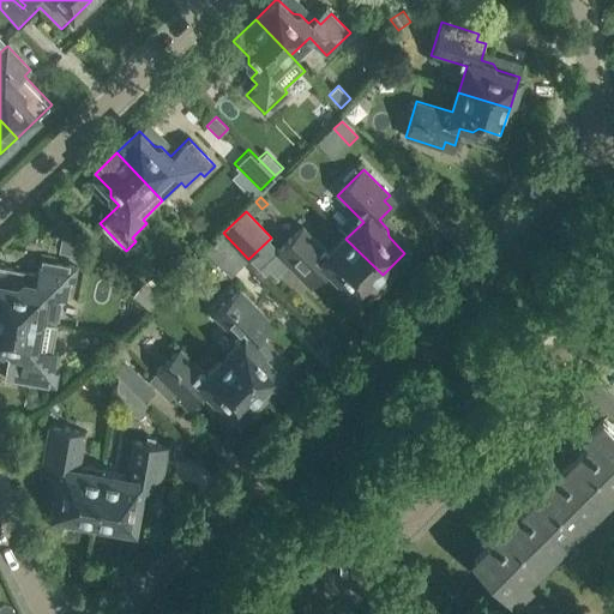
[(383,275),(345,239),(329,256),(302,228),(277,254),(304,281),(308,275),(315,282),(327,270),(337,280),(344,280),(361,296),(383,275)]
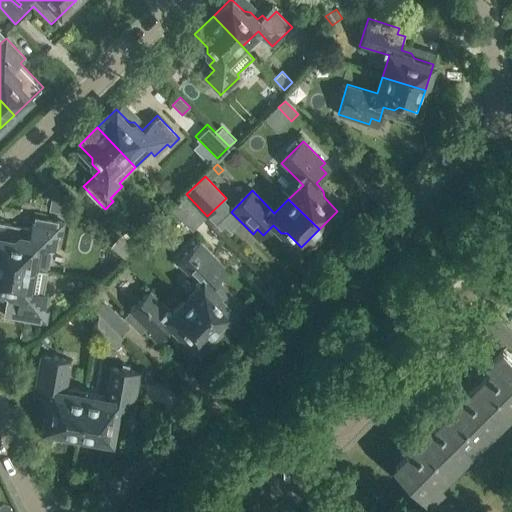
[(52,194),(48,213),(73,218),(74,216),(52,194)]
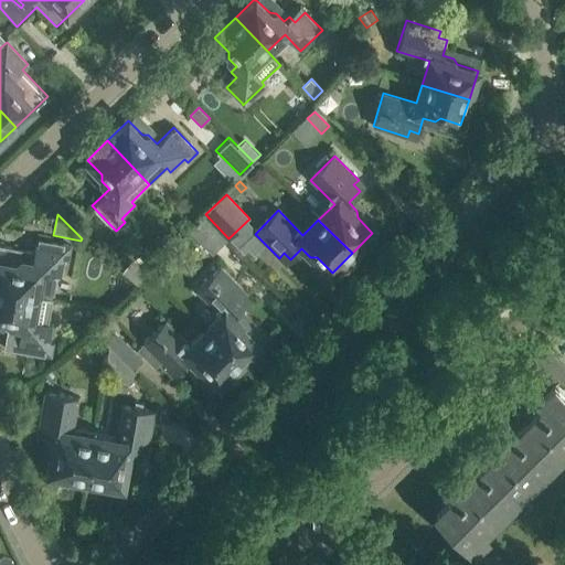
[(226,240),(204,216),(190,230),(212,254),(226,240)]
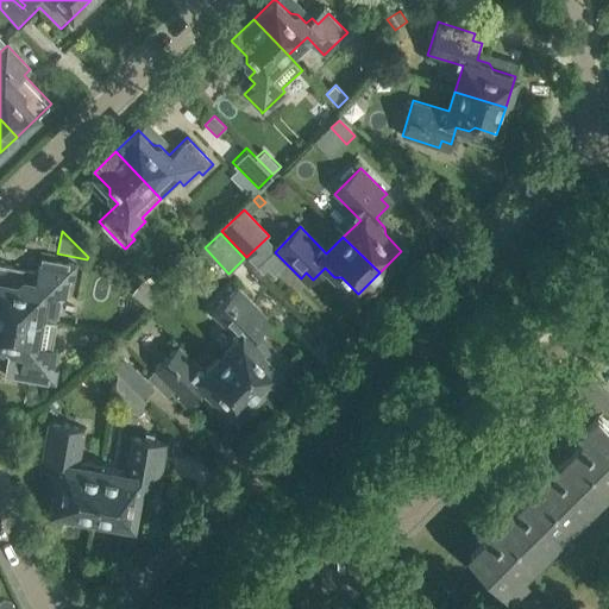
[(0,312),(57,322),(57,321),(55,321),(55,318),(58,316),(61,300),(60,300),(57,297),(58,296),(66,297),(69,278),(75,278),(77,264),(38,257),(36,272),(0,265),(0,312)]
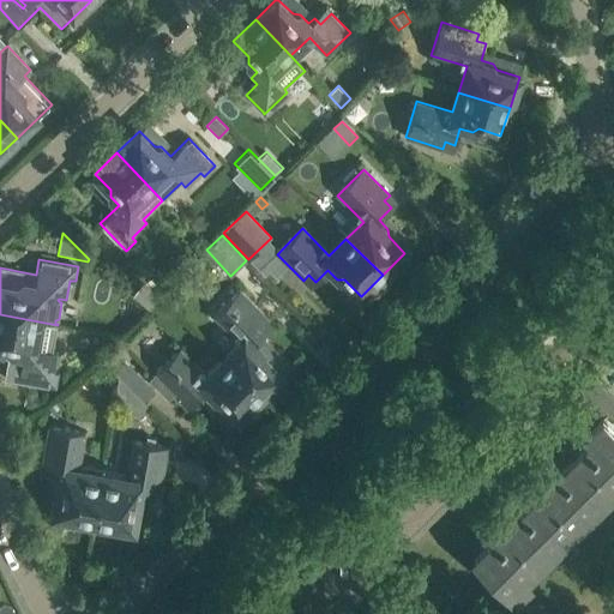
[(134,294),(149,307),(160,295),(146,283),(134,294)]
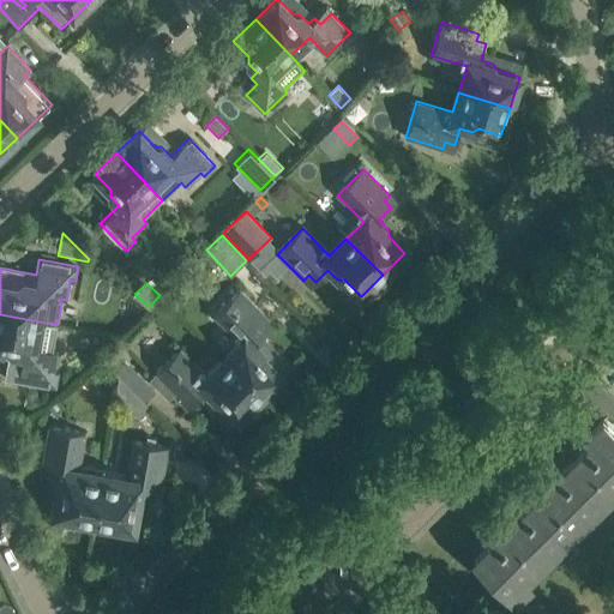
[(256,342),(268,329),(262,321),(266,317),(240,290),(214,317),(239,343),(222,360),(259,397),(282,374),(265,357),(265,351),(256,342)]
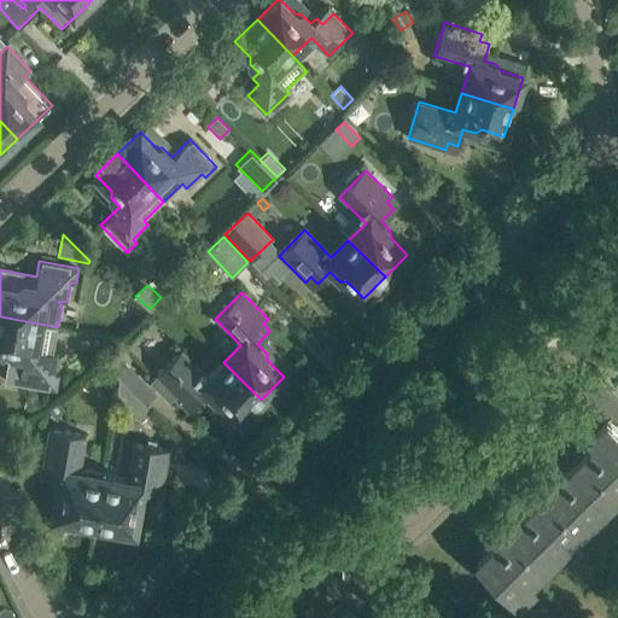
[(53,354),(58,327),(0,316),(0,348),(6,349),(9,354),(5,380),(57,389),(59,375),(54,374),(58,354),(53,354)]
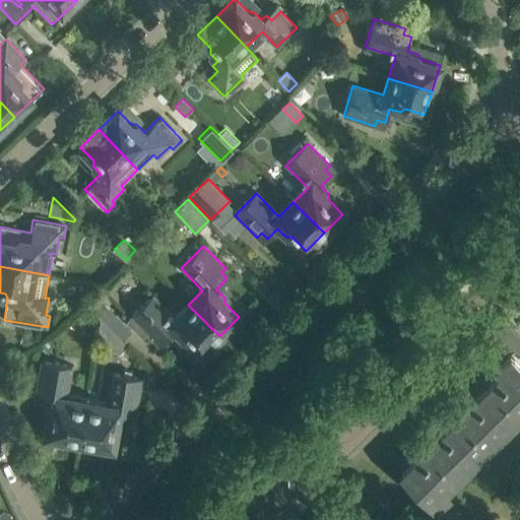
[(163,341),(174,331),(182,339),(187,339),(201,353),(219,336),(188,305),(175,319),(152,297),(130,318),(152,340),(156,336),(163,341)]
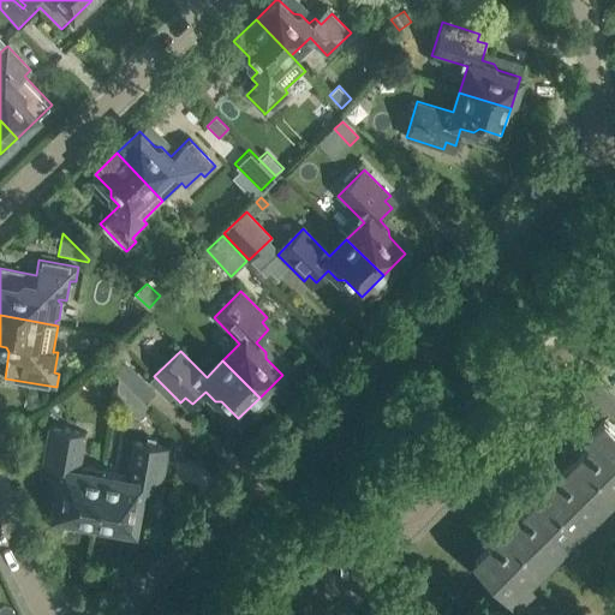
[(127,386),(139,375),(123,358),(111,369),(127,386)]
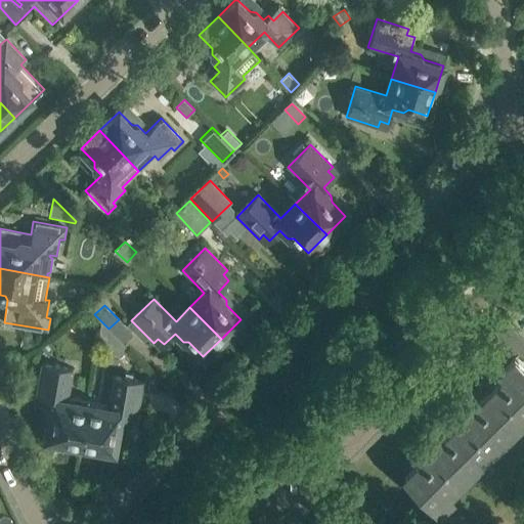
[(492,326),(515,349),(523,357),(523,340),(501,317),(492,326)]
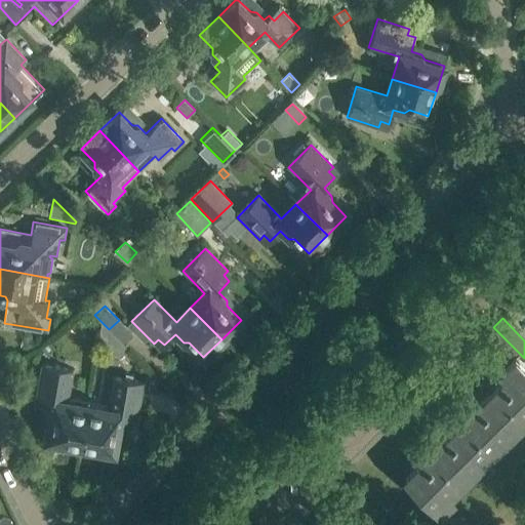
[(107,347),(116,337),(102,322),(98,338),(107,347)]
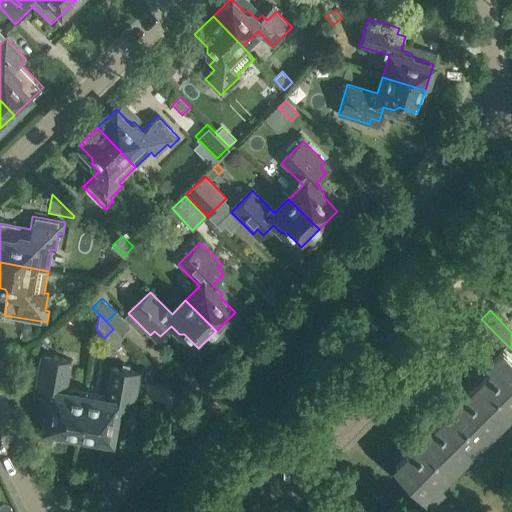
[(47,333),(39,340),(45,347),(53,340),(47,333)]
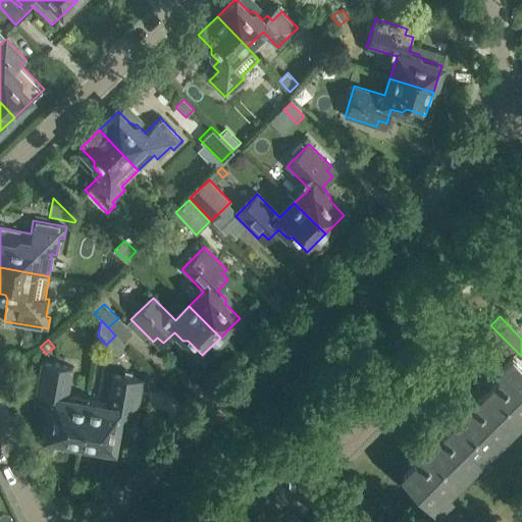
[(487,447),(521,412),(521,367),(512,358),(499,370),(503,375),(460,418),(487,447)]
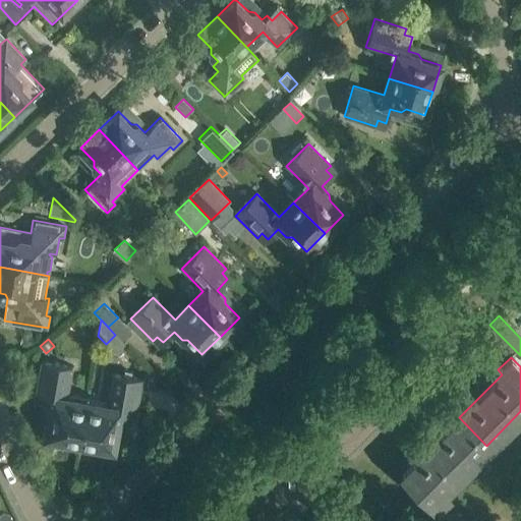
[(38,435),(45,437),(79,443),(88,400),(67,397),(73,366),(41,360),(36,393),(41,394),(39,402),(44,403),(38,435)]
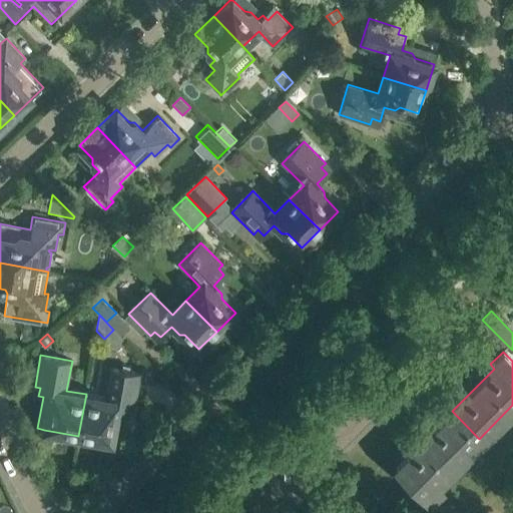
[(119,443),(124,412),(133,413),(140,373),(110,368),(105,398),(86,394),(78,436),(119,443)]
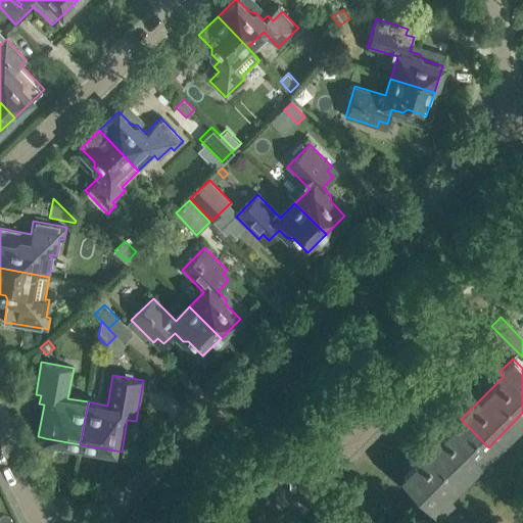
[(147,388),(156,390),(158,378),(149,376),(147,388)]
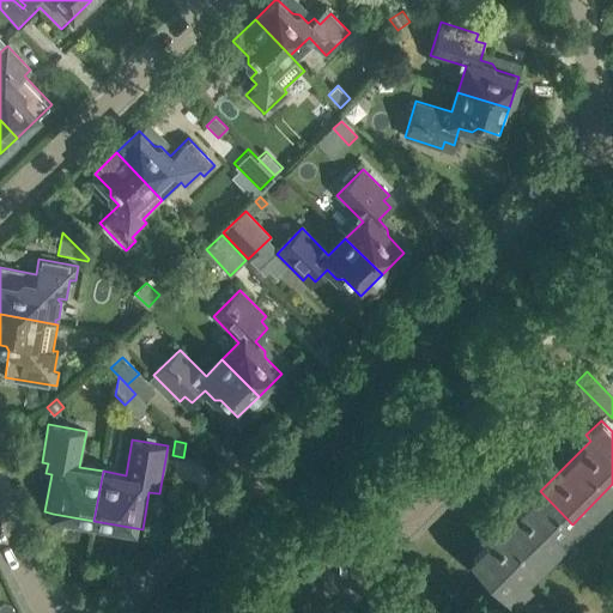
[(540,491),(473,557),(511,595),(527,580),(522,575),(572,525),(540,491)]
